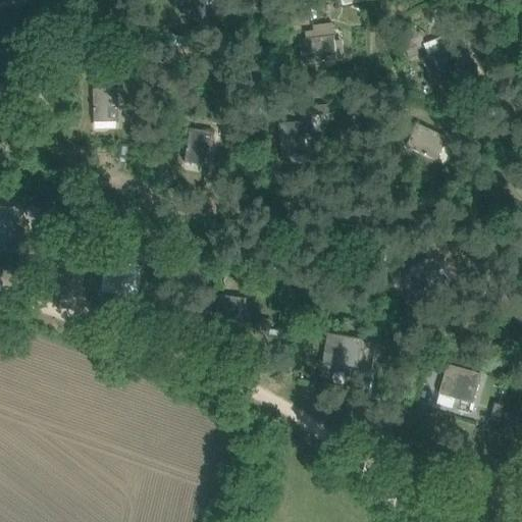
[(186,0),(183,12),(206,20),(208,14),(218,17),(222,0),(186,0)]
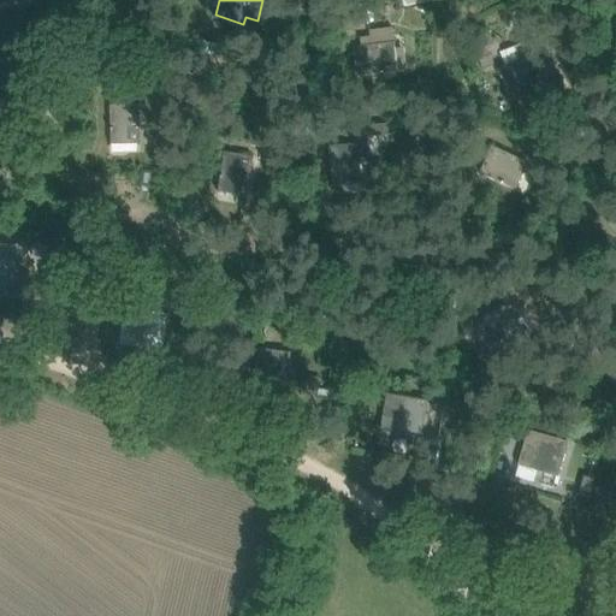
[(484,18),(484,36),(499,35),(499,18),(484,18)]
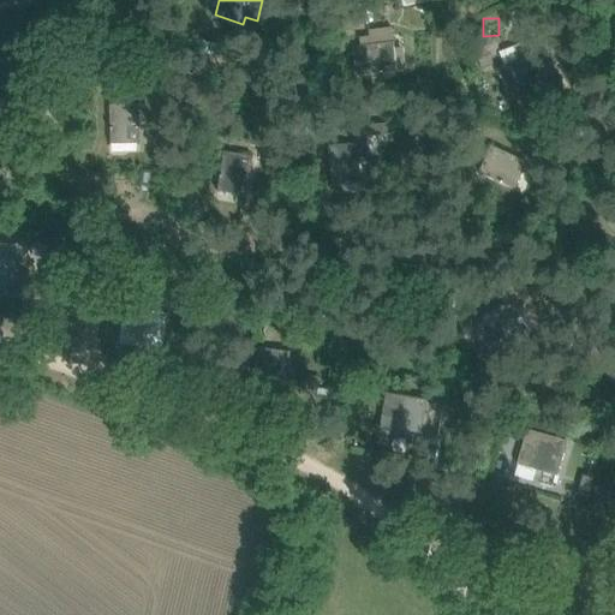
[(352,23),(341,24),(342,41),(354,40),(352,23)]
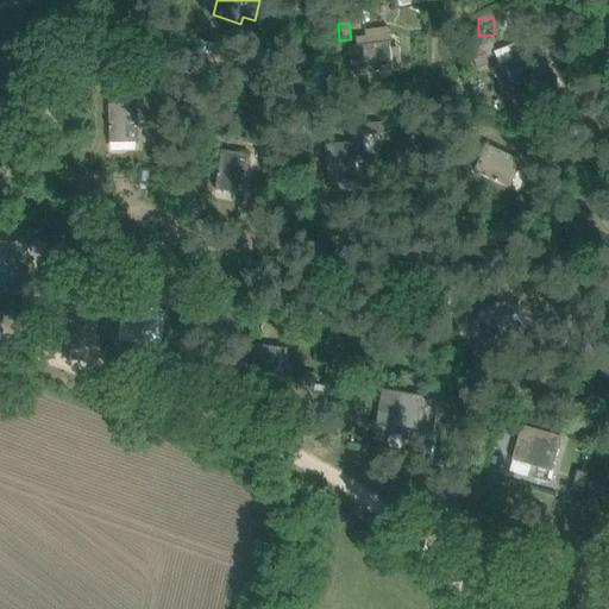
[(522,36),(508,41),(513,56),(527,51),(522,36)]
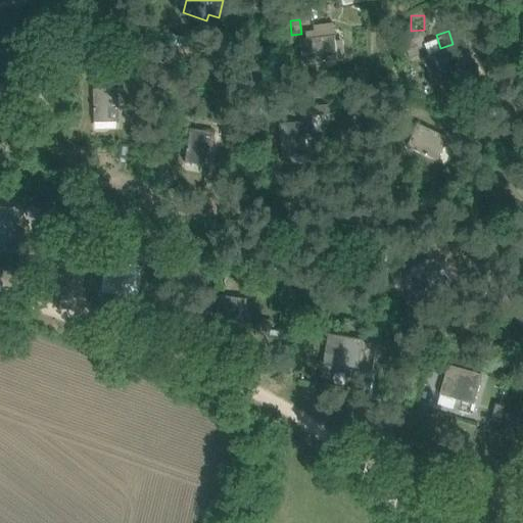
[(334,36),(301,40),(304,64),(344,59),(342,40),(335,41),(334,36)]
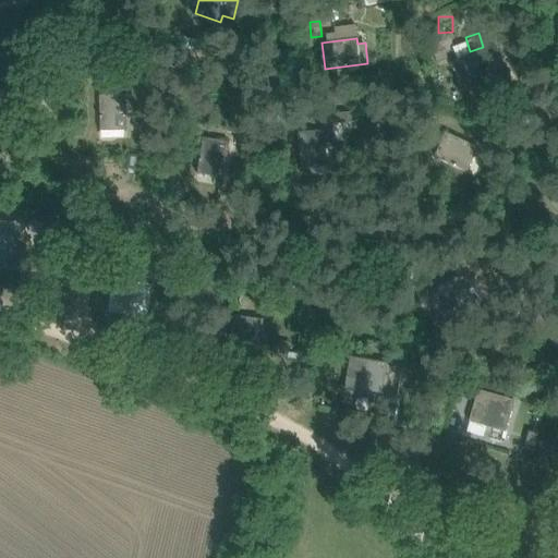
[(475,51),(452,61),(462,85),(505,69),(497,51),(488,53),(486,48),(475,51)]
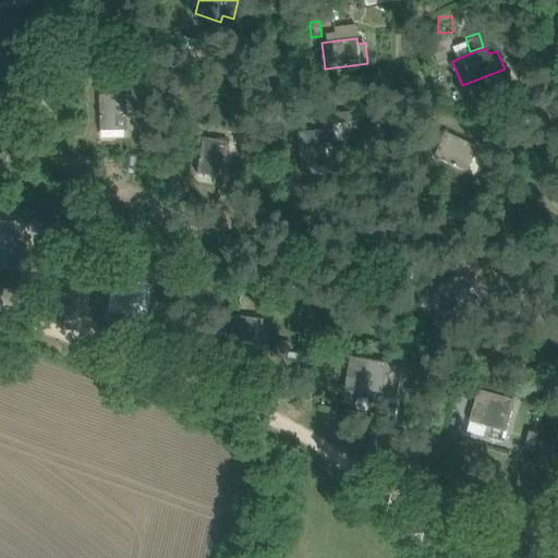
[(125,95),(98,95),(100,130),(128,130),(125,95)]
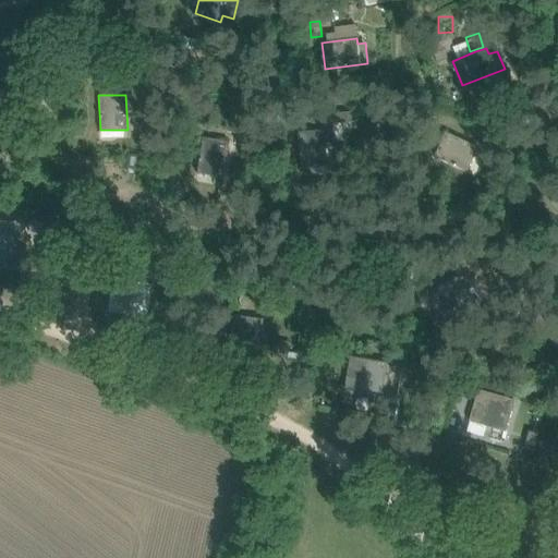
[(328,166),(326,142),(335,142),(334,125),(326,126),(326,130),(300,131),(302,168),(328,166)]
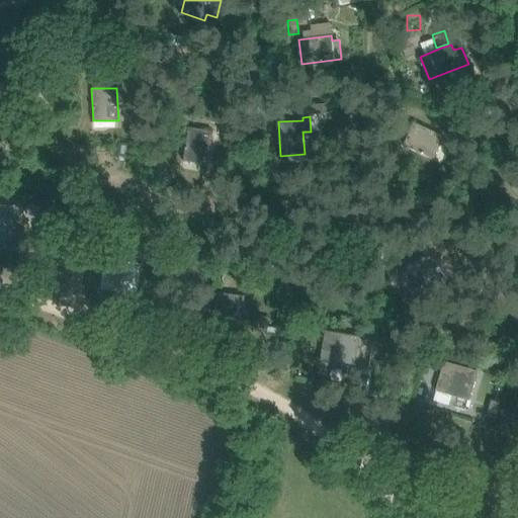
[(433,158),(444,136),(414,121),(404,144),(433,158)]
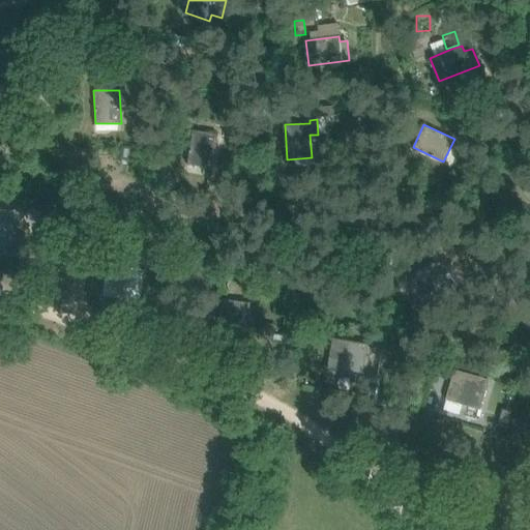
[(217,135),(193,130),(187,165),(212,168),(217,135)]
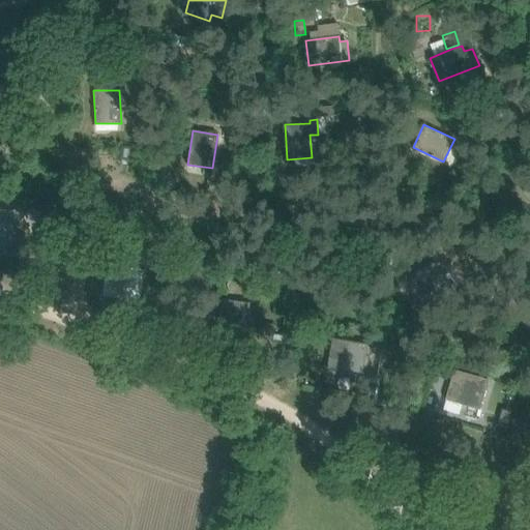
[(0,247),(16,248),(17,228),(18,214),(0,213),(0,247)]
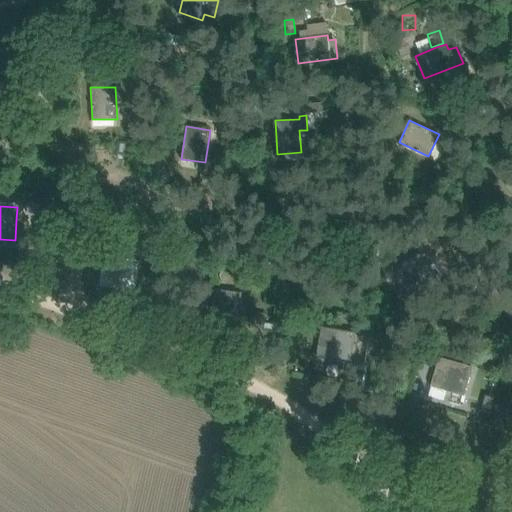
[(43,206),(39,223),(50,225),(54,208),(43,206)]
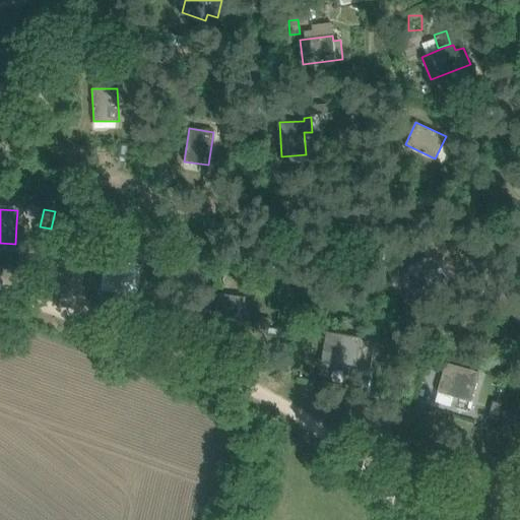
[(110,248),(109,258),(118,258),(119,249),(110,248)]
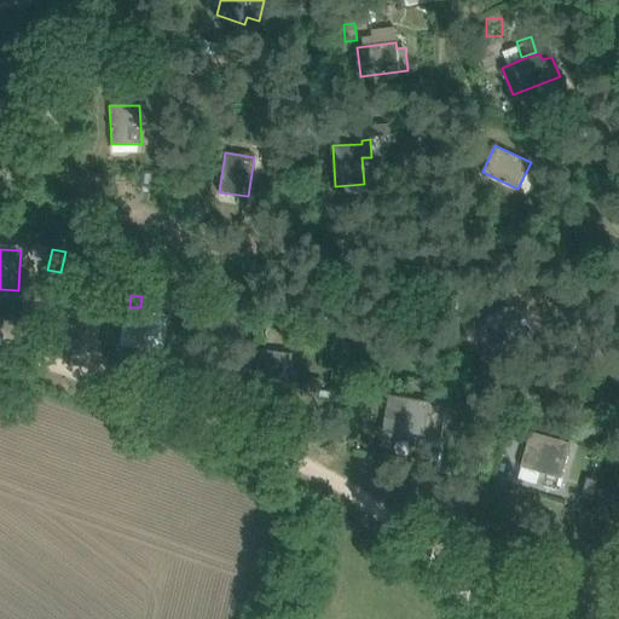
[(163,352),(168,314),(140,311),(138,330),(137,329),(137,334),(136,347),(163,352)]
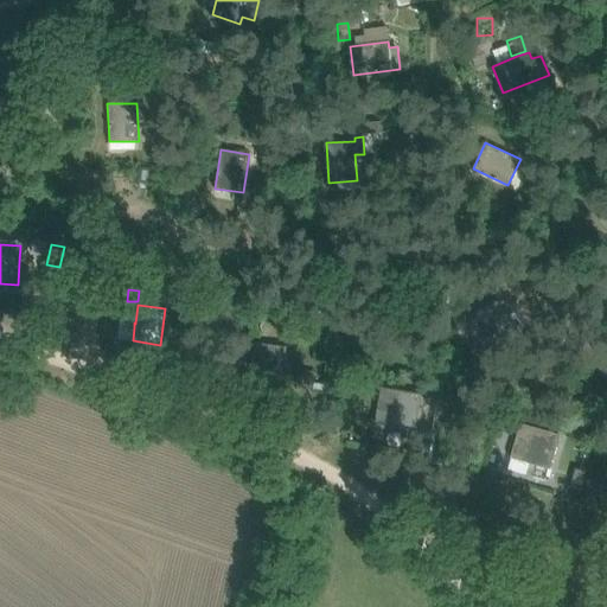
[(250,372),(249,385),(276,389),(279,366),(285,366),(287,347),(282,347),(282,346),(255,342),(255,344),(254,349),(251,369),(250,369),(250,372)]
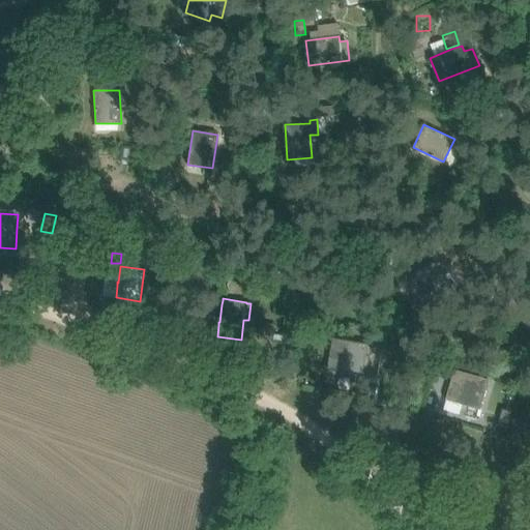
[(261,325),(259,339),(273,341),(275,327),(275,324),(265,323),(264,326),(261,325)]
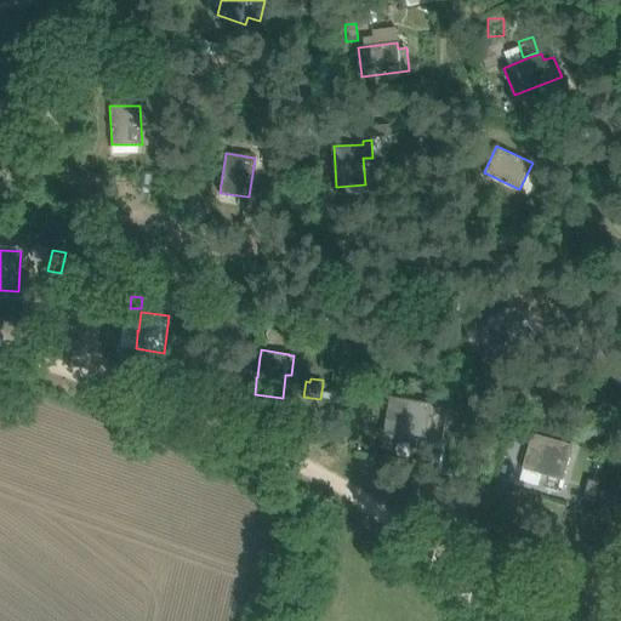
[(389,396),(383,433),(402,434),(429,439),(436,404),(408,398),(389,396)]
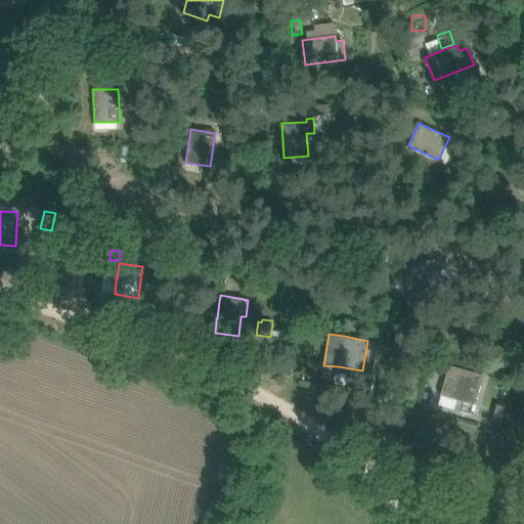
[(375,361),(374,374),(382,375),(384,361),(375,361)]
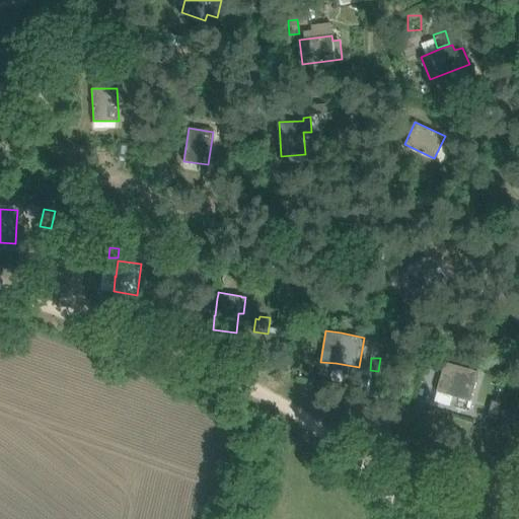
[(444,362),(436,391),(447,394),(469,400),(477,370),(454,365),(444,362)]
